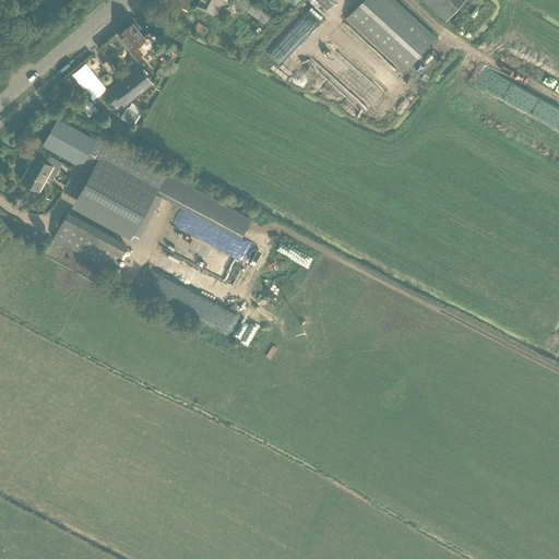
[(227,0),(200,0),(197,7),(216,16),(223,0),(224,0),(227,1),(227,0)]
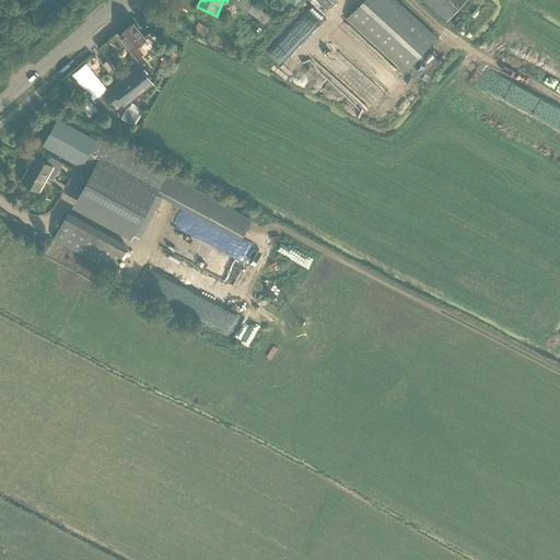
[(269,18),(244,0),(234,0),(233,2),(246,12),(264,25),(269,18)]
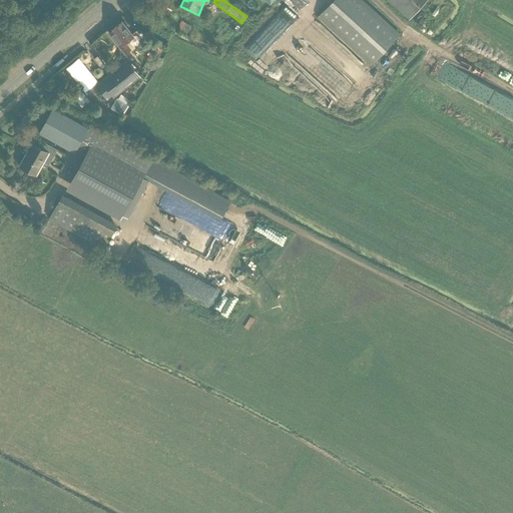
[(399,34),(361,0),(333,0),(318,17),(371,65),(399,34)]
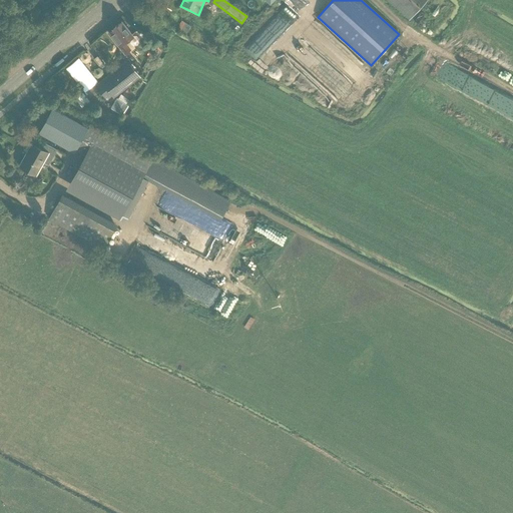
[(427,0),(386,0),(409,21),(427,0)]
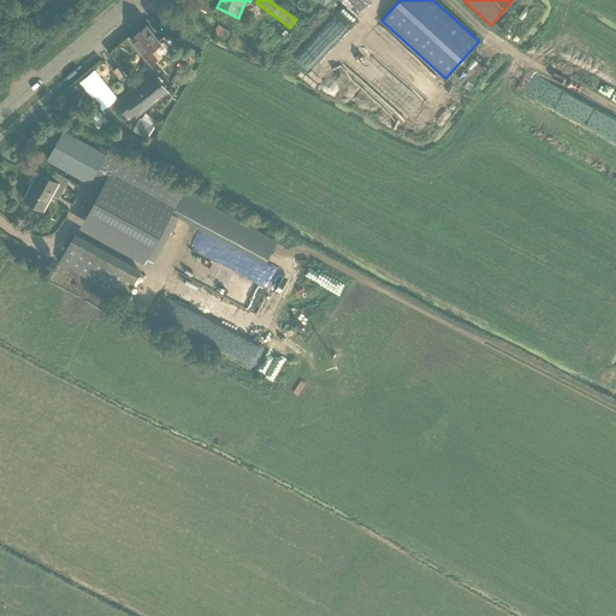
[(159,42),(147,25),(136,34),(136,35),(130,40),(149,65),(157,59),(149,51),(159,42)]
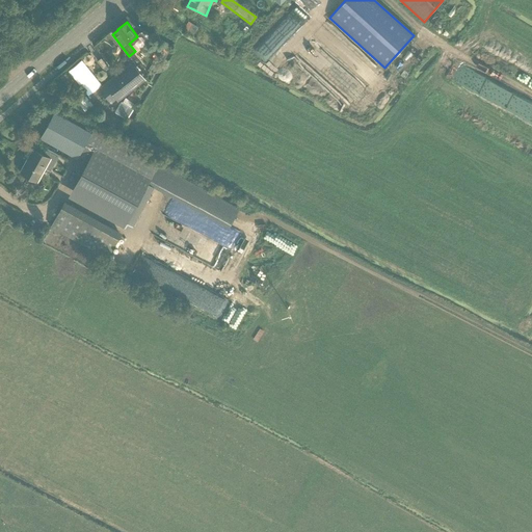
[(192,24),(187,32),(193,35),(198,27),(192,24)]
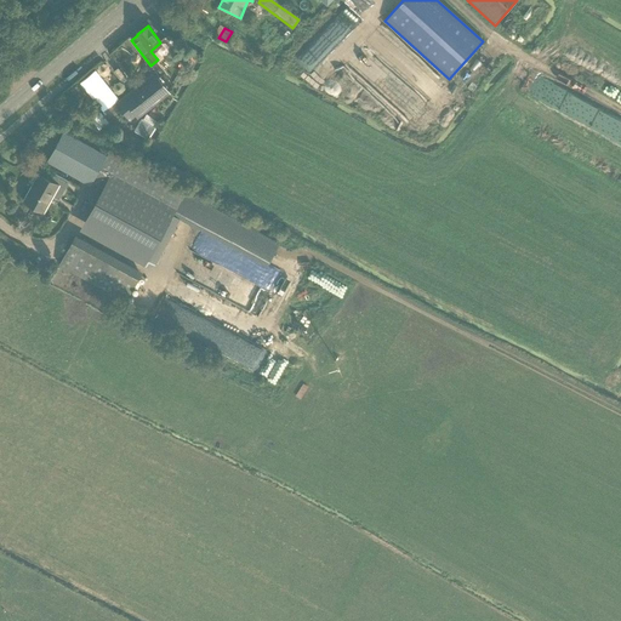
[(312,39),(325,52),(336,43),(341,47),(352,36),(345,28),(332,40),(322,29),(312,39)]
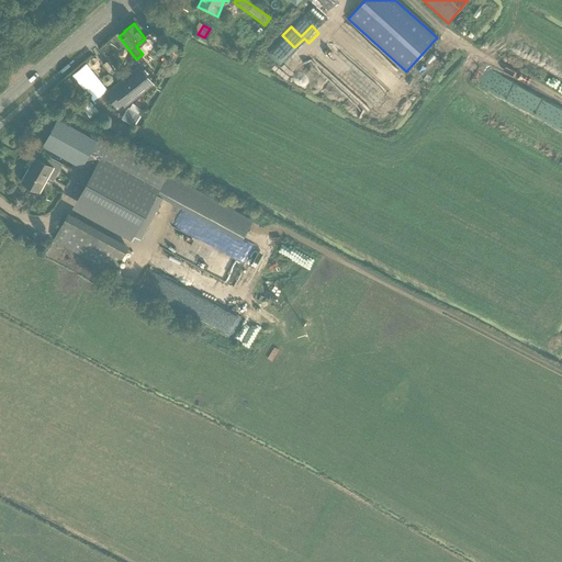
[(349,36),(338,52),(394,97),(406,81),(349,36)]
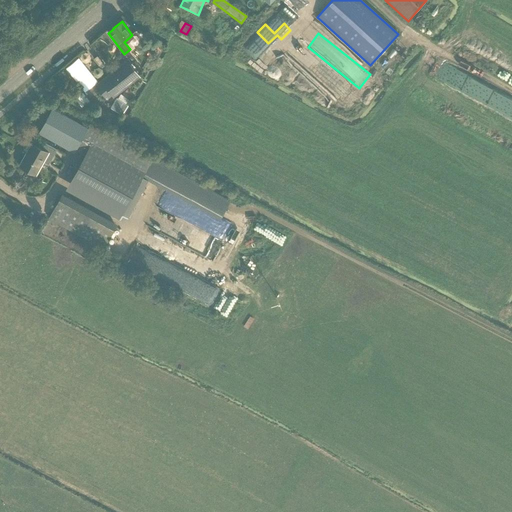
[(147,45),(155,51),(161,43),(153,37),(147,45)]
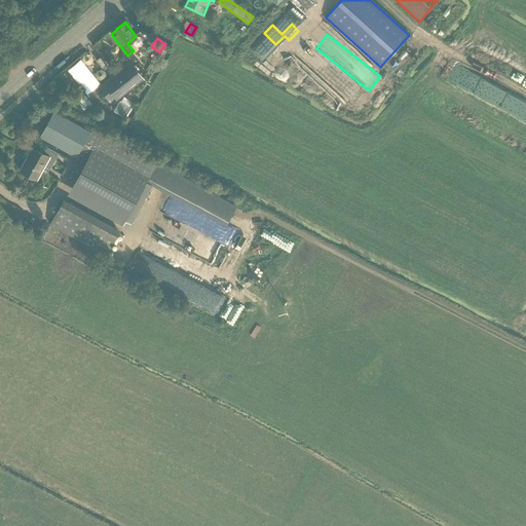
[(290,59),(322,86),(331,76),(299,48),(290,59)]
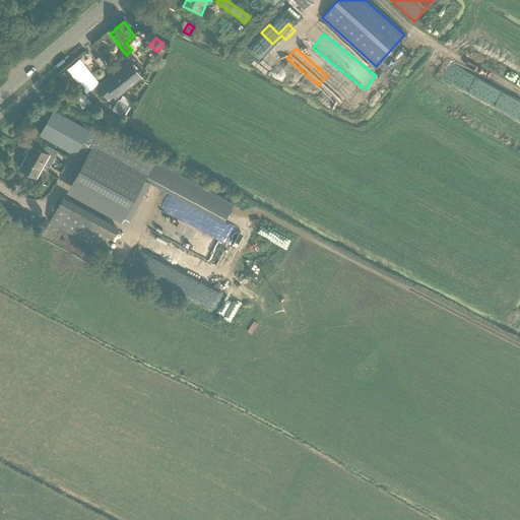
[(74,65),(79,73),(89,66),(83,59),(74,65)]
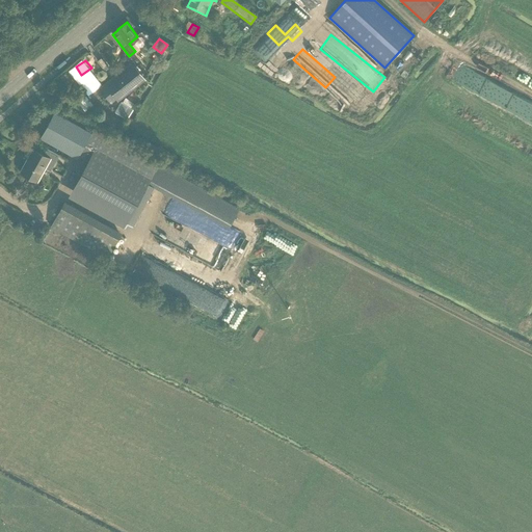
[(138,72),(140,71),(133,62),(100,89),(110,102),(115,98),(117,100),(143,79),(138,72)]
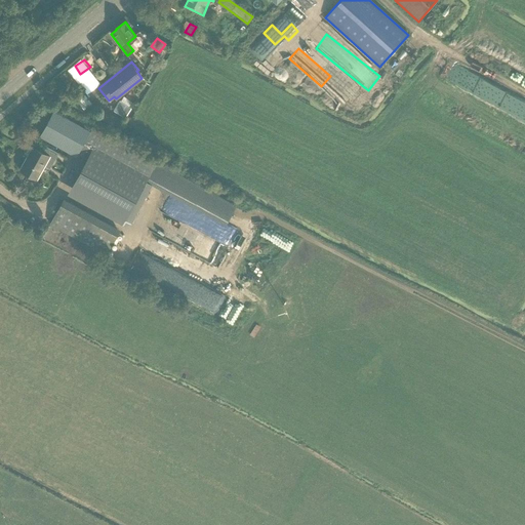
[(338,79),(327,90),(352,112),(362,101),(338,79)]
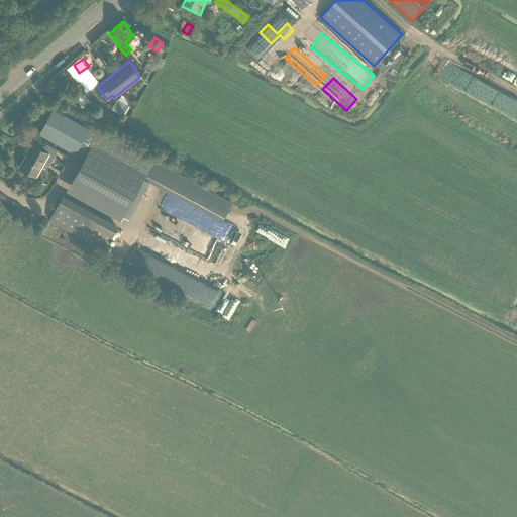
[(75,95),(81,101),(86,95),(81,90),(75,95)]
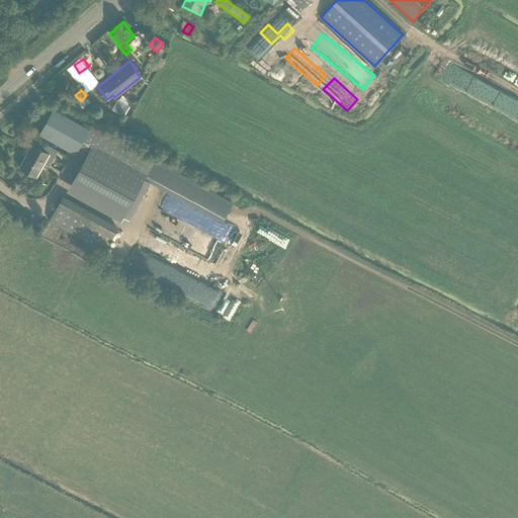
[(127,106),(117,100),(111,110),(121,116),(127,106)]
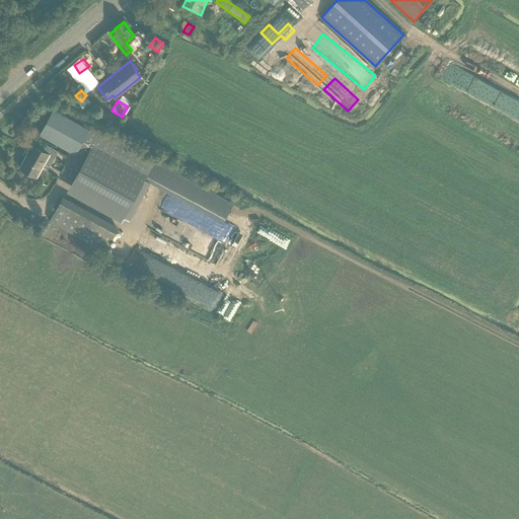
[(88,132),(53,112),(39,137),(75,156),(72,162),(81,166),(70,186),(125,215),(147,173),(227,216),(233,205),(153,161),(90,128),(88,132)]
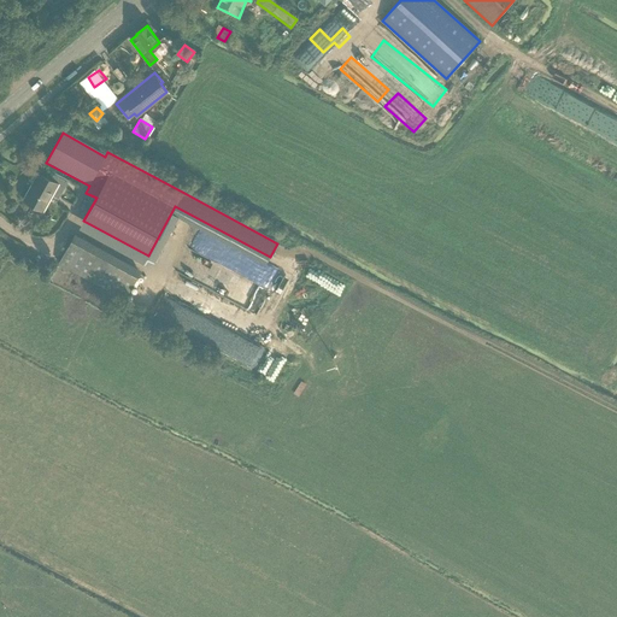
[(69,181),(54,172),(51,180),(39,174),(23,201),(42,211),(51,195),(59,200),(69,181)]
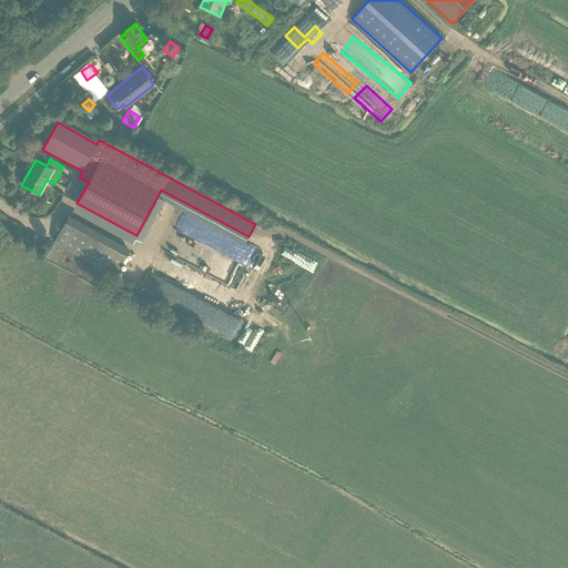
[(128,252),(67,217),(53,242),(114,275),(128,252)]
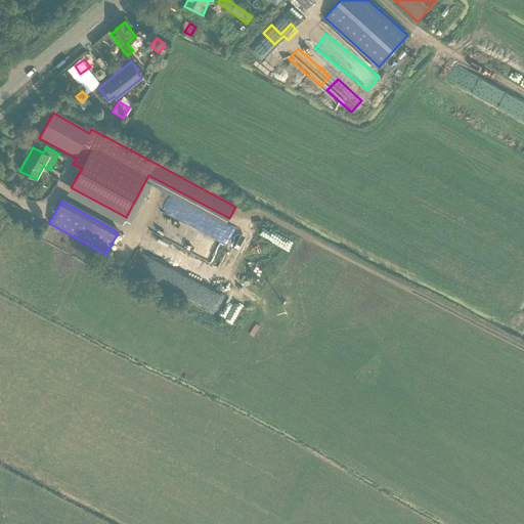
[(193,252),(207,258),(222,224),(202,215),(204,212),(184,204),(181,211),(174,208),(172,213),(160,207),(158,212),(206,233),(204,238),(201,237),(193,252)]
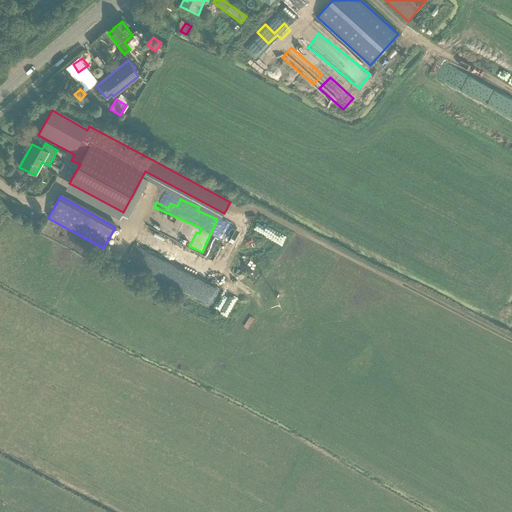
[(153,225),(160,228),(162,222),(155,220),(153,225)]
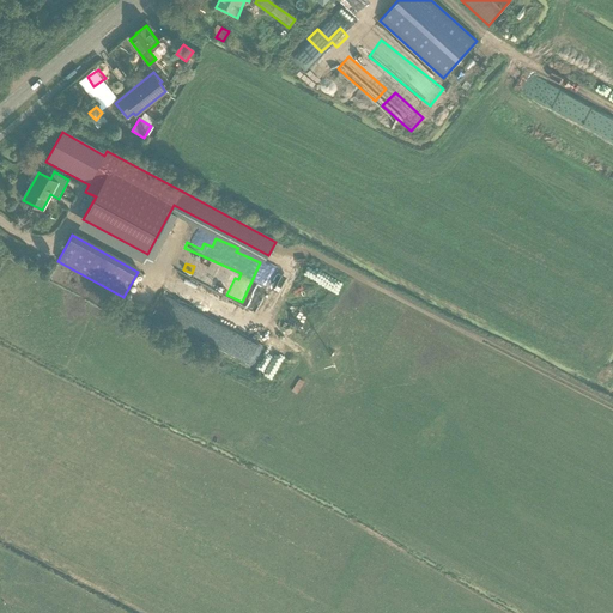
[(263,347),(254,368),(262,371),(272,351),(263,347)]
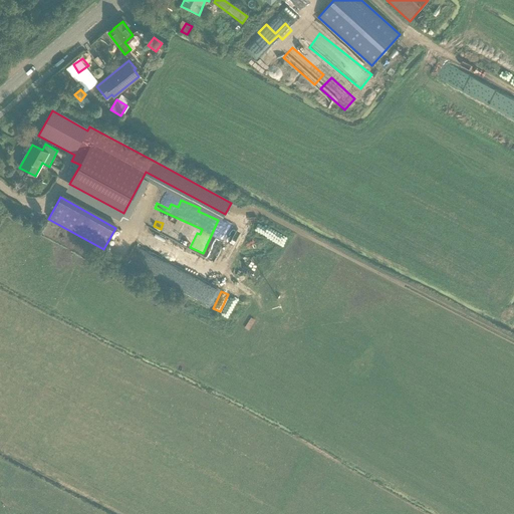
[(234,303),(241,306),(244,296),(238,294),(234,303)]
